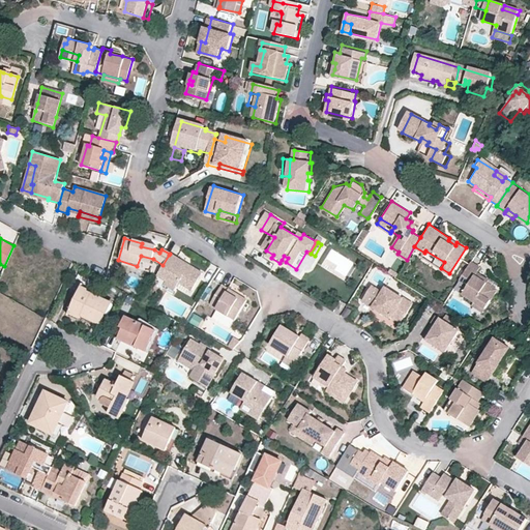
[(176,287),(179,283),(193,291),(202,275),(188,266),(186,270),(175,262),(176,260),(169,255),(163,265),(157,275),(166,281),(176,287)]
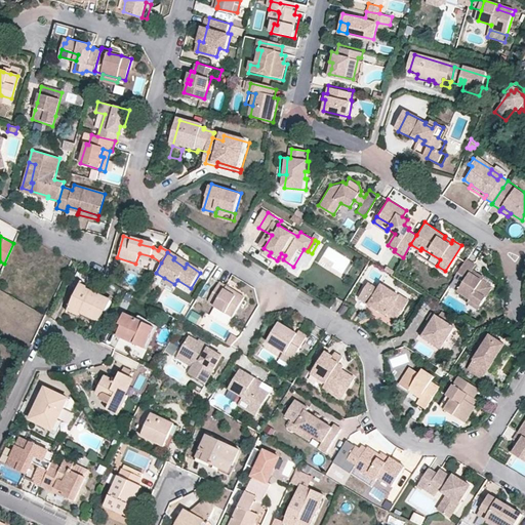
[(139,253),(135,264),(149,267),(152,256),(139,253)]
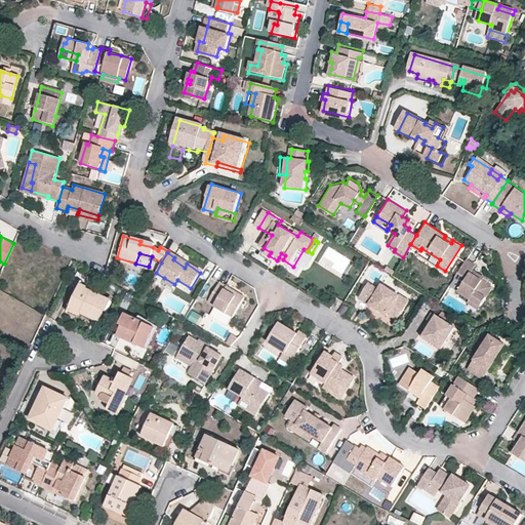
[(174,257),(173,259),(185,268),(187,264),(174,257)]
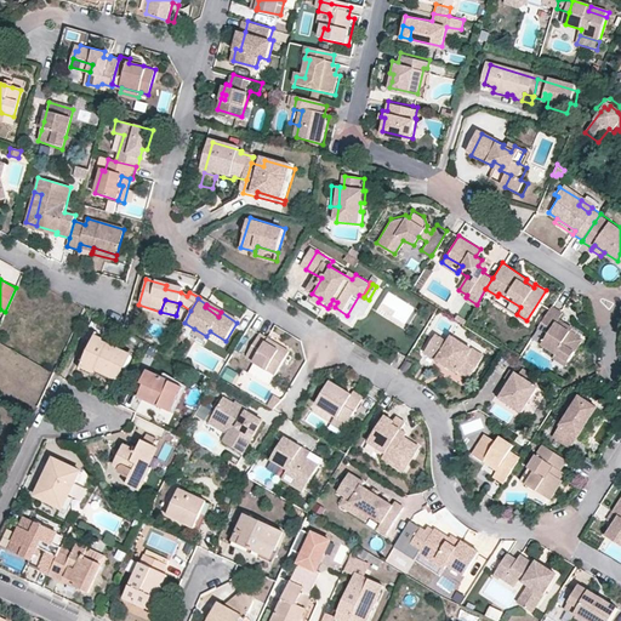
[(570,330),(563,326),(565,323),(557,317),(560,309),(552,305),(547,311),(537,325),(547,331),(541,341),(556,349),(569,358),(581,337),(570,330)]
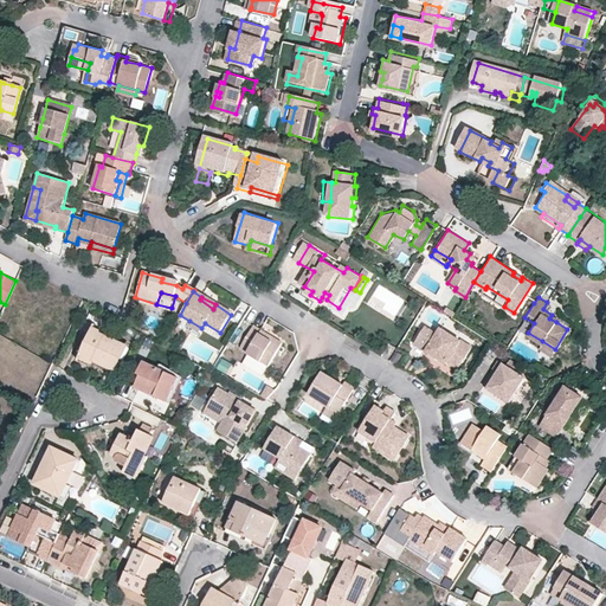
[(198,333),(201,328),(189,321),(187,327),(198,333)]
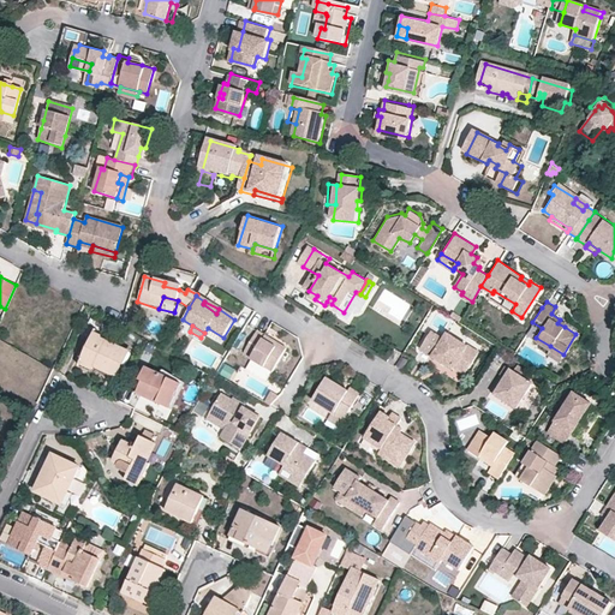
[(447,364),(449,359),(455,363),(466,370),(479,350),(469,342),(467,345),(457,338),(453,342),(443,336),(431,329),(421,347),(447,364)]
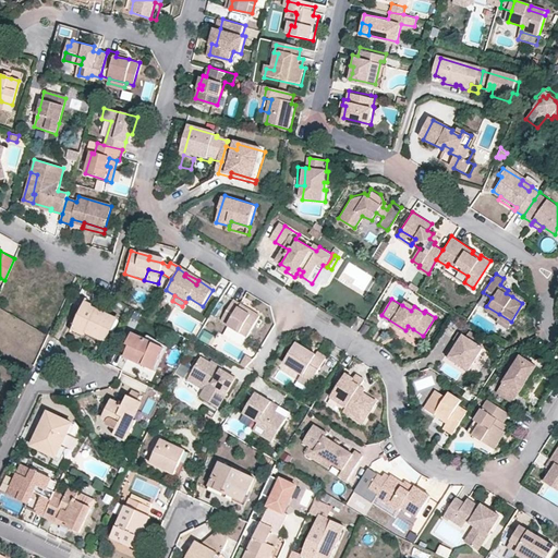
[(254,312),(252,315),(240,308),(241,305),(233,300),(220,322),(247,338),(259,316),(254,312)]
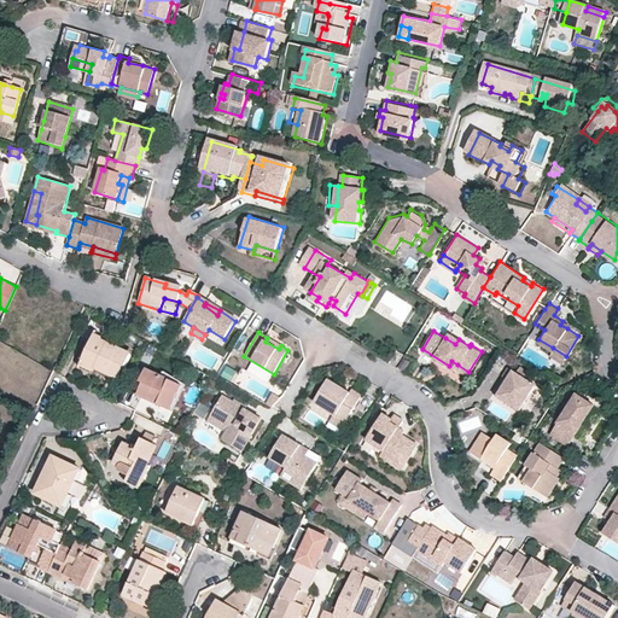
[(449,333),(445,338),(455,344),(459,339),(449,333)]
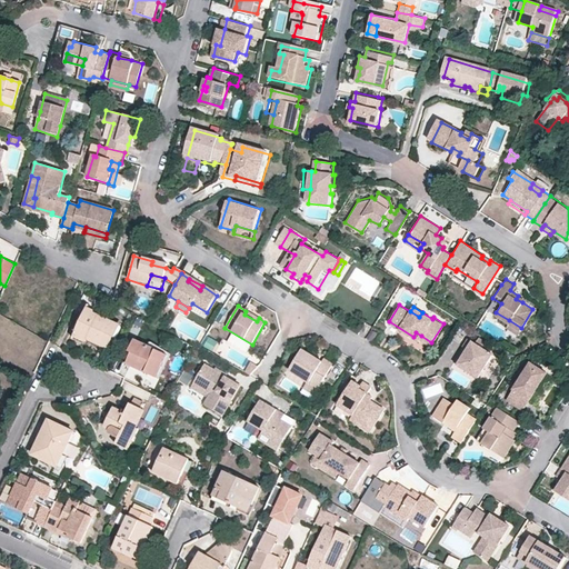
[(116,338),(121,326),(105,318),(107,313),(97,309),(96,311),(88,308),(77,332),(109,348),(113,337),(116,338)]
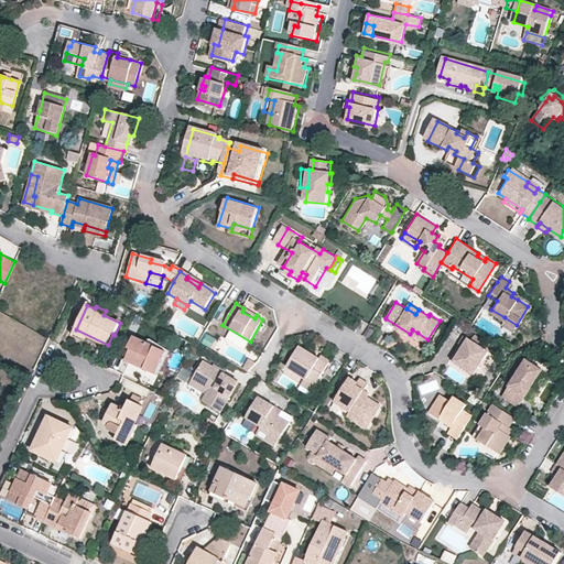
[(255,318),(257,315),(243,308),(242,312),(255,318)]
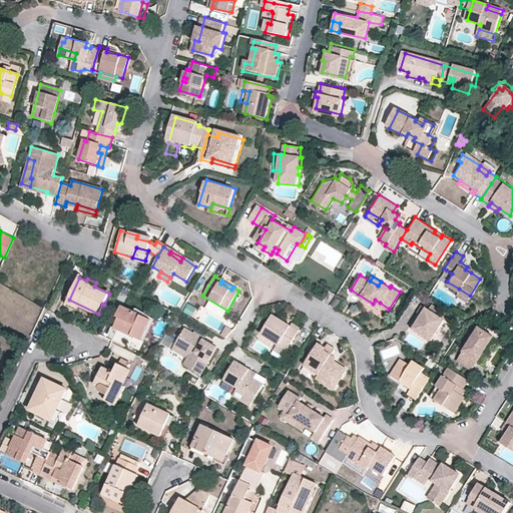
[(459,289),(457,292),(468,299),(470,296),(459,289)]
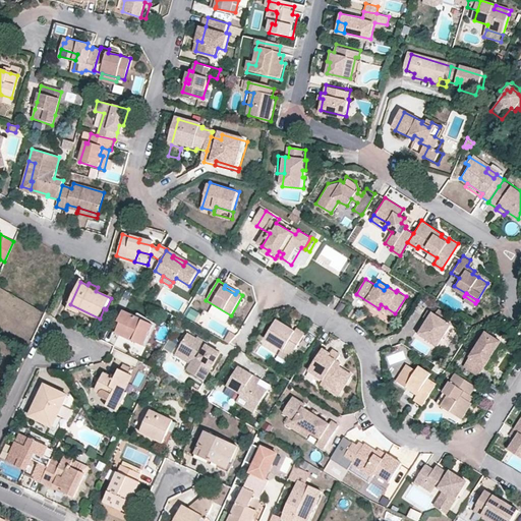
[(190,308),(185,317),(195,324),(200,314),(190,308)]
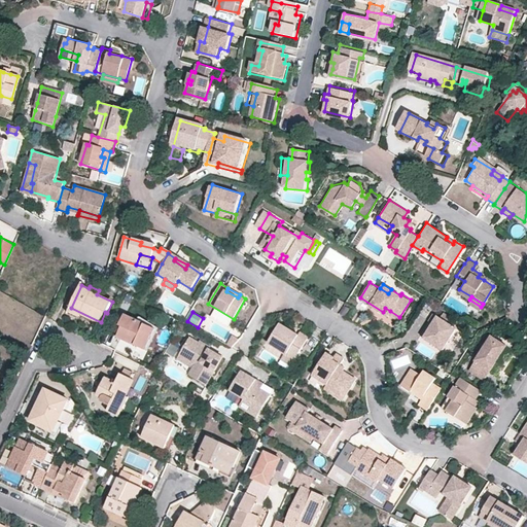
[(430,321),(433,322),(429,328),(425,329),(422,335),(443,348),(457,327),(434,313),(429,320),(430,321)]
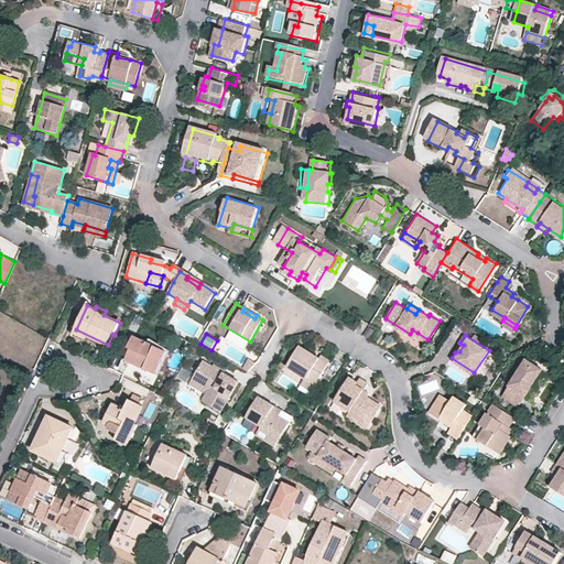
[(131,349),(127,360),(156,375),(165,351),(134,336),(129,348),(131,349)]
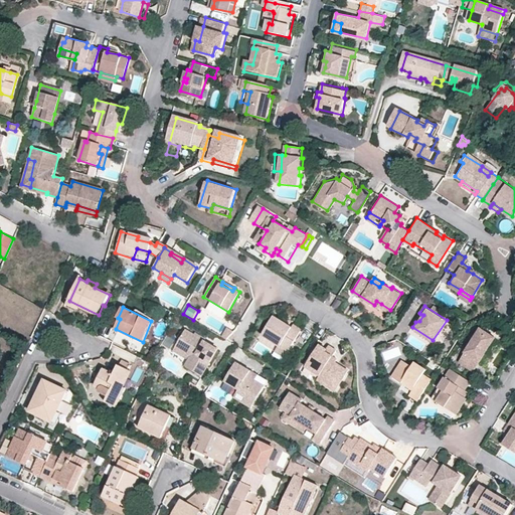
[(415,322),(419,321),(423,315),(420,314),(415,322)]
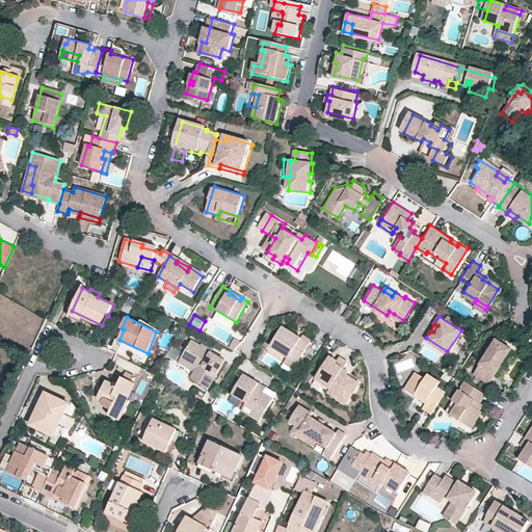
[(301,338),(299,342),(295,340),(297,336),(282,326),(270,345),(287,356),(297,363),(311,340),(302,336),(301,338)]
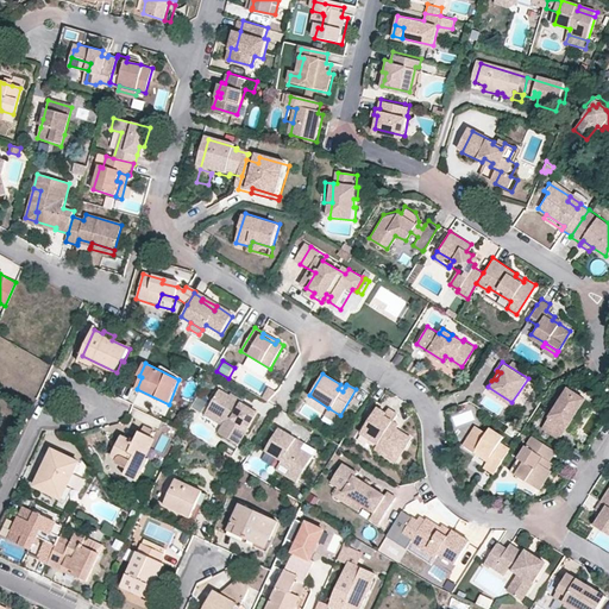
[(586,397),(569,385),(544,426),(558,435),(565,424),(569,426),(586,397)]
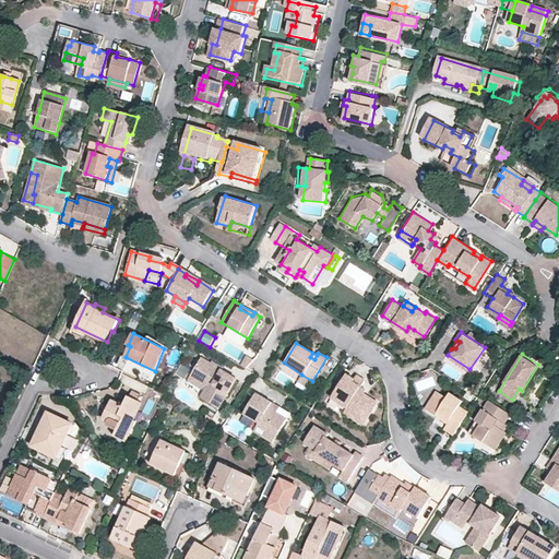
[(247,357),(241,367),(247,370),(254,361),(247,357)]
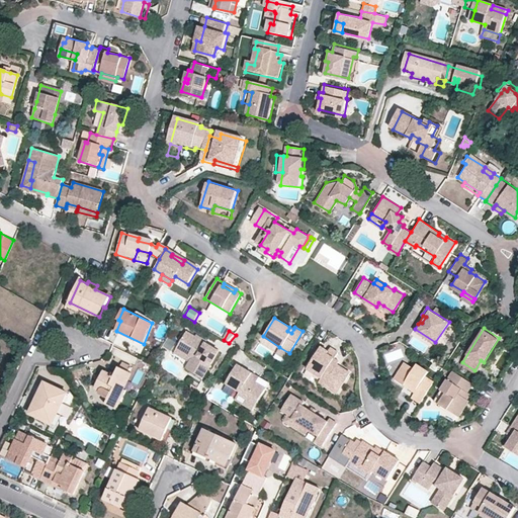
[(177,351),(192,360),(189,364),(186,370),(201,380),(218,353),(204,345),(196,340),(187,334),(177,351)]
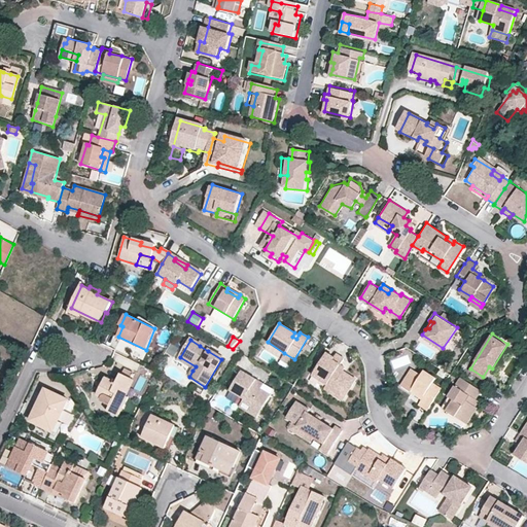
[(208,351),(210,348),(202,343),(200,346),(208,351)]
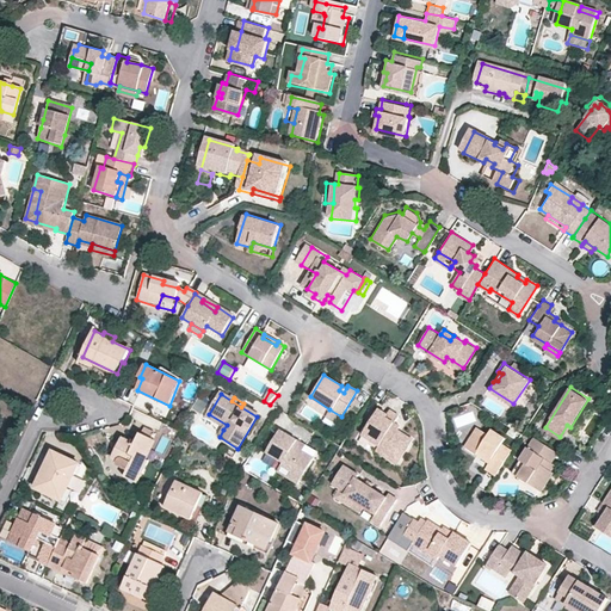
[(413,437),(399,427),(394,424),(396,419),(401,413),(392,407),(389,412),(381,406),(363,433),(380,444),(401,457),(413,437)]
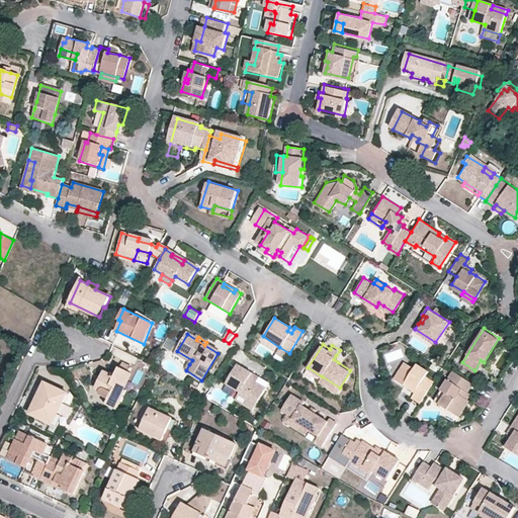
[(279,347),(275,354),(285,360),(289,353),(279,347)]
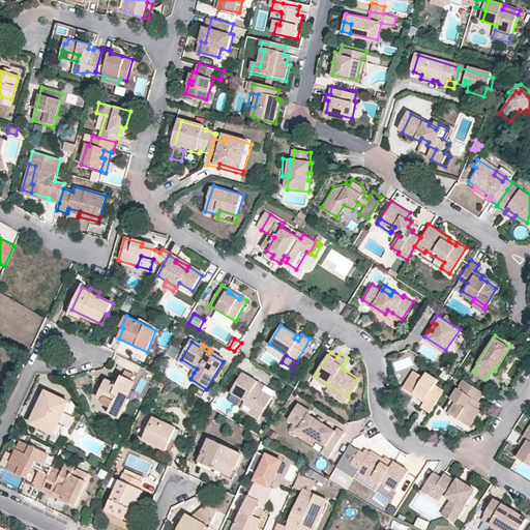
[(194,373),(197,369),(181,359),(179,363),(194,373)]
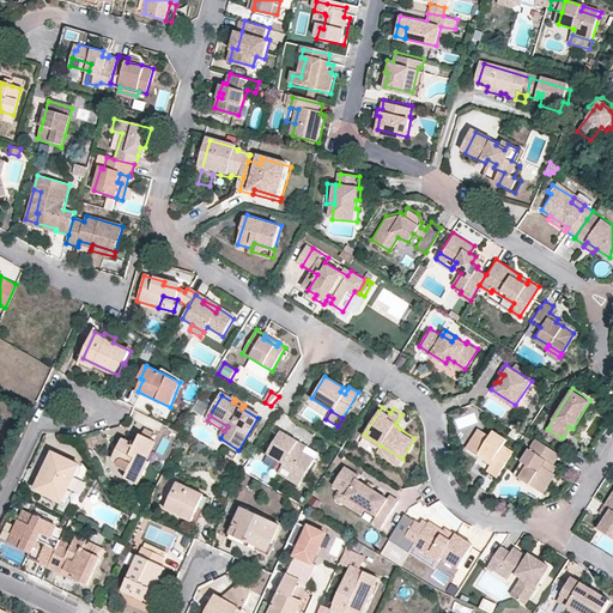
[(572,429),(569,426),(562,438),(564,441),(572,429)]
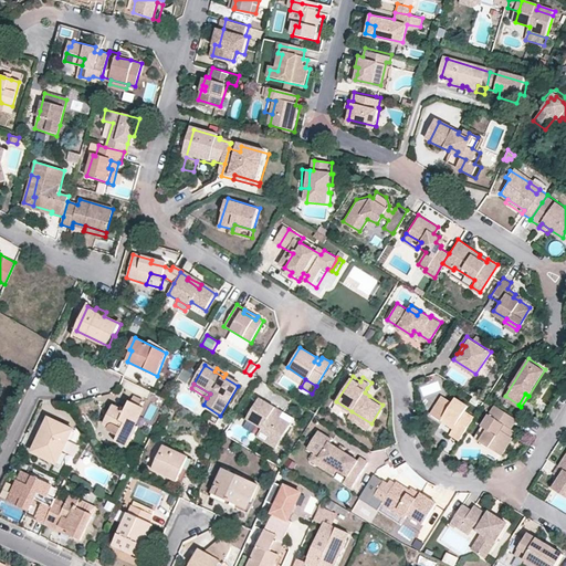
[(442,419),(444,416),(456,422),(453,426),(449,431),(460,438),(474,416),(464,409),(467,404),(454,396),(451,400),(441,395),(430,411),(442,419)]
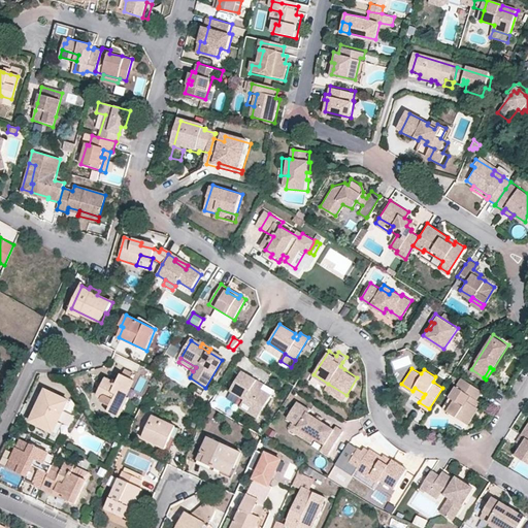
[(261,413),(271,396),(255,386),(258,381),(242,372),(231,390),(244,399),(242,401),(261,413)]
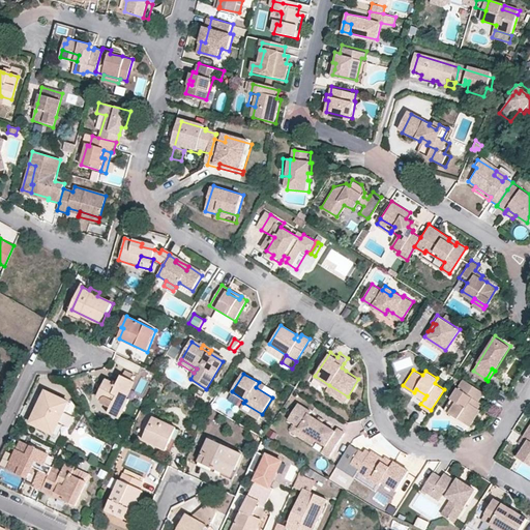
[(120,419),(130,400),(128,399),(137,382),(122,375),(117,385),(107,380),(97,396),(102,399),(102,403),(105,404),(112,408),(109,414),(120,419)]
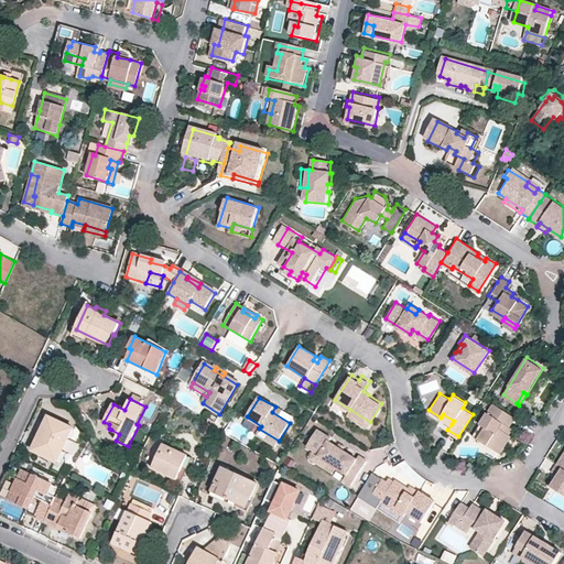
[(508,434),(505,432),(508,425),(514,416),(492,401),(476,426),(481,430),(474,441),(496,454),(509,435),(508,434)]
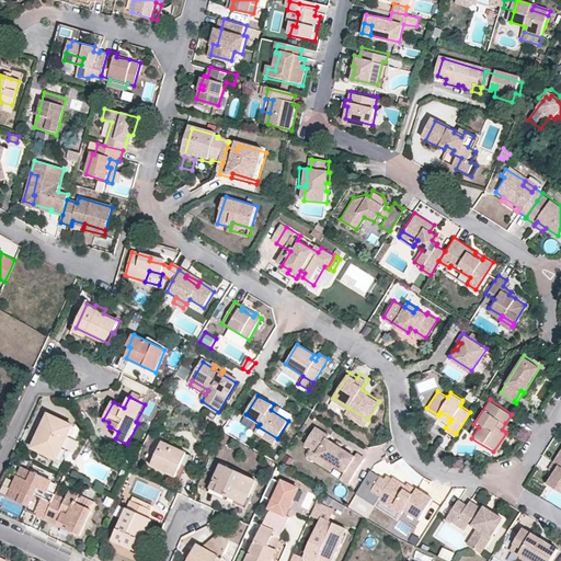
[(288,421),(292,415),(274,404),(271,410),(288,421)]
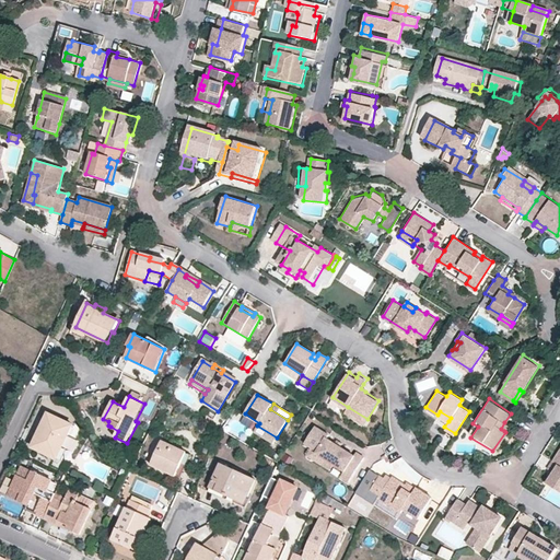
[(348,407),(346,411),(364,423),(368,419),(348,407)]
